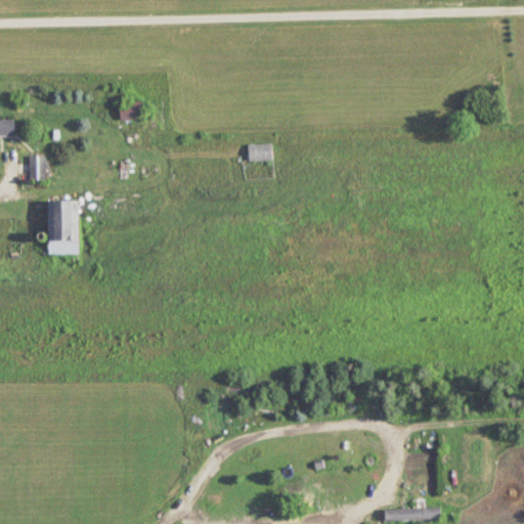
[(0,135),(14,136),(14,119),(0,119),(0,135)]
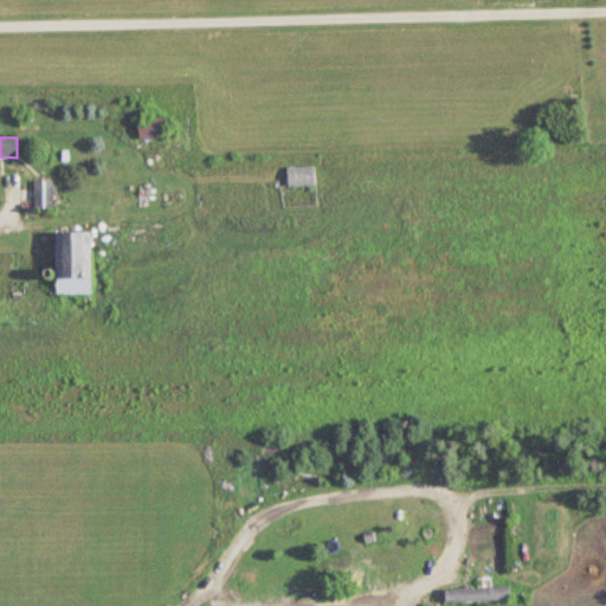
[(289,167),(289,187),(315,187),(315,167),(289,167)]
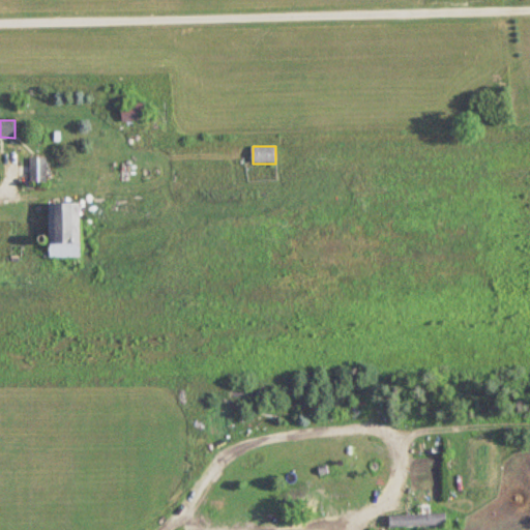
[(48,157),(31,157),(31,183),(48,183),(48,157)]
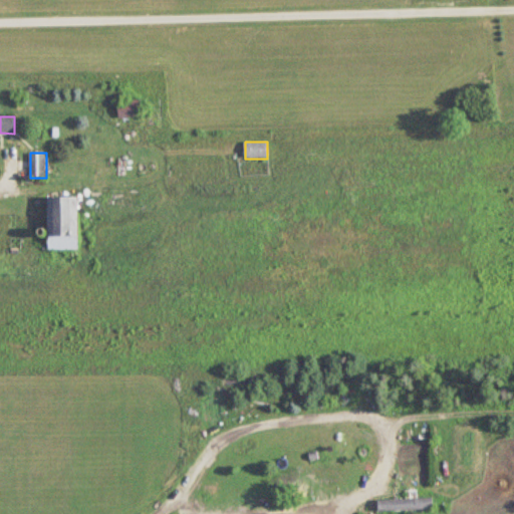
[(47,250),(78,250),(78,197),(47,197),(47,250)]
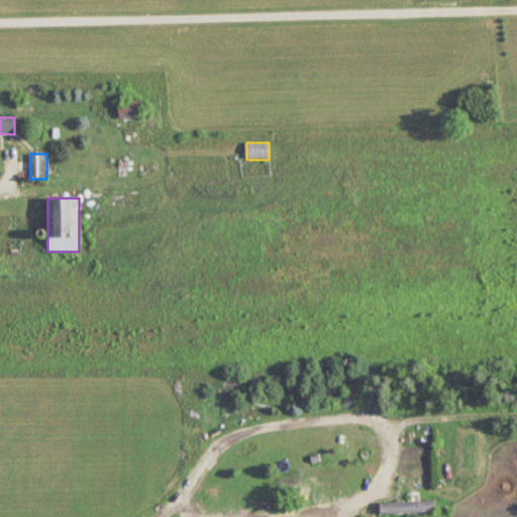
[(435,501),(380,501),(380,513),(435,513),(435,501)]
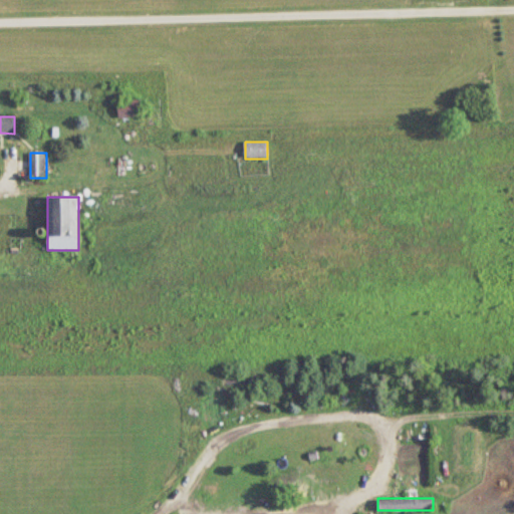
All buildings are outlined.
